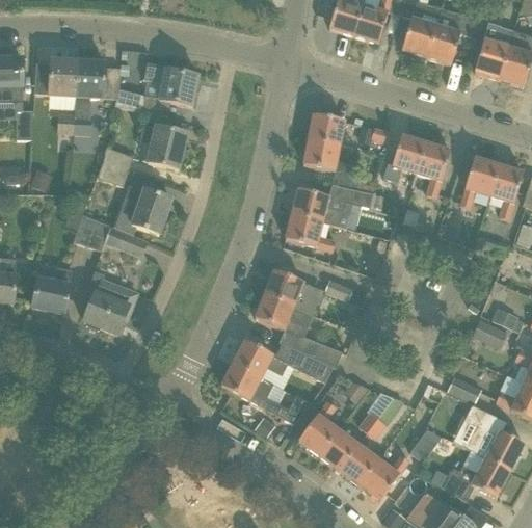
[(328,28),(353,35),(363,5),(364,0),(337,0),(328,28)]
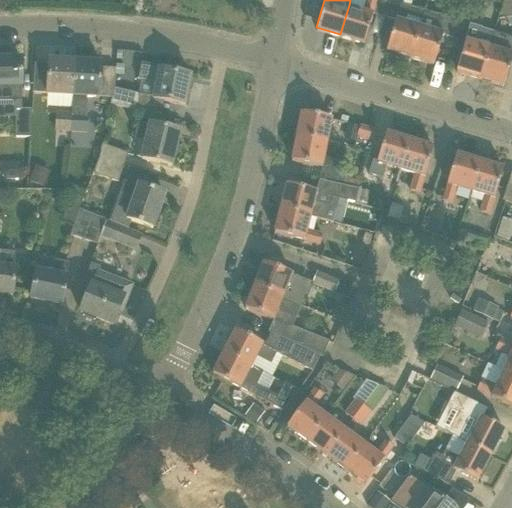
[(365,0),(362,9),(349,5),(340,34),(363,41),(373,11),(384,14),(388,0),(365,0)]
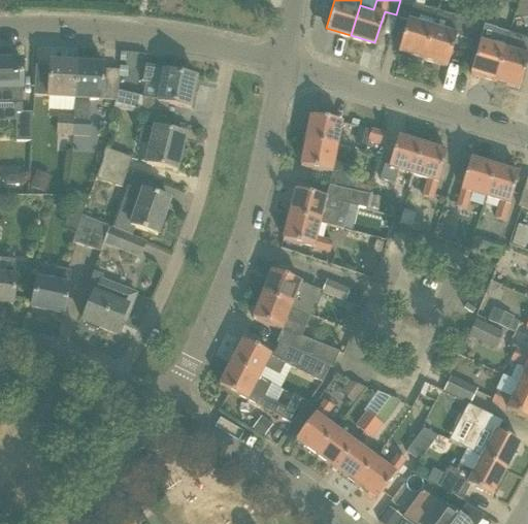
[(407,18),(398,50),(408,53),(407,57),(421,61),(422,57),(437,8),(415,2),(415,0),(400,0),(396,14),(407,18)]
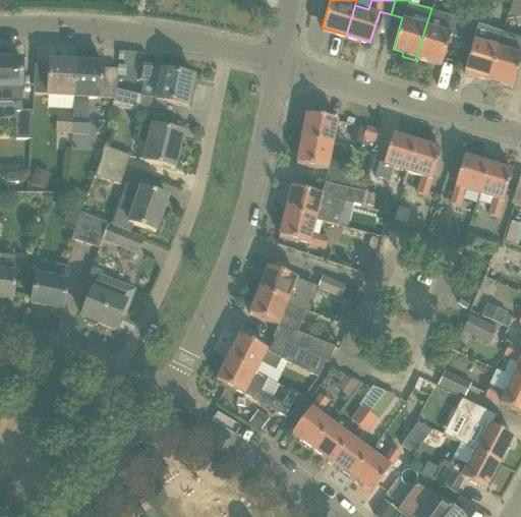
[(416,56),(441,63),(451,34),(461,37),(469,7),(458,3),(455,15),(431,8),(416,56)]
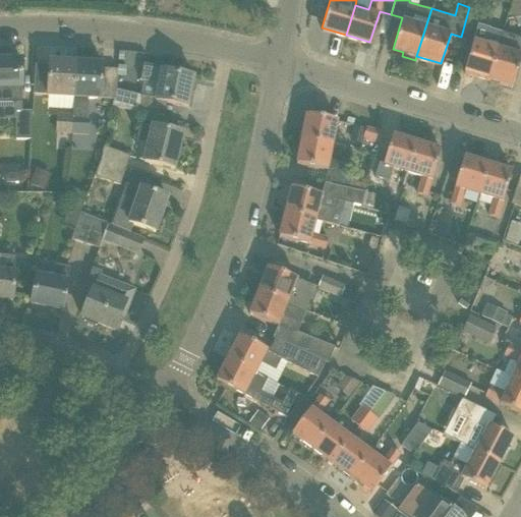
[(498,46),(497,46),(502,30),(488,26),(478,22),(464,70),(488,77),(498,46)]
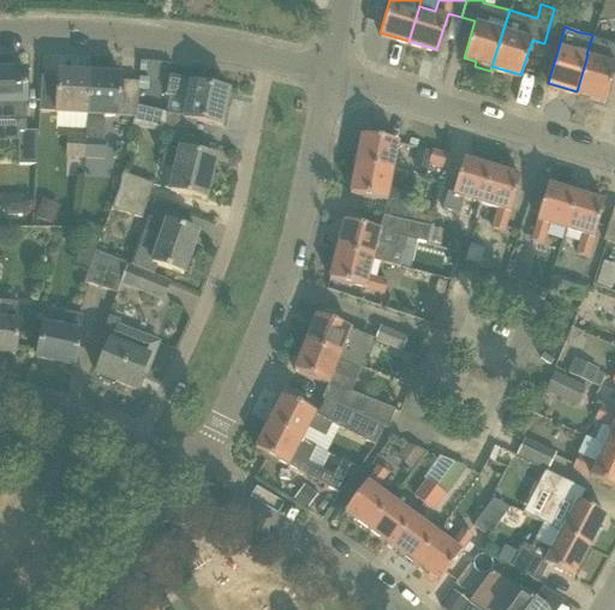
[(577,91),(604,100),(614,64),(614,42),(592,35),(586,54),(587,54),(577,91)]
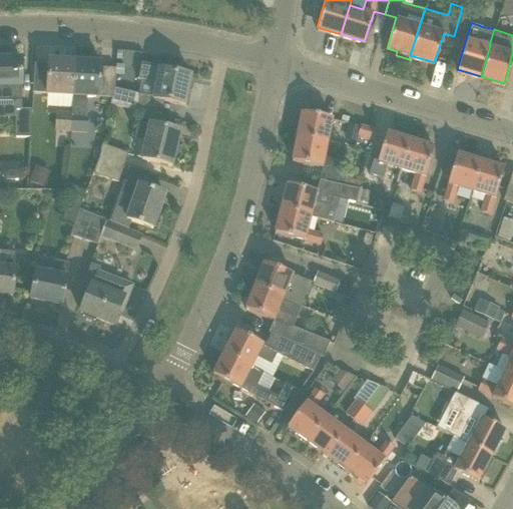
[(0,56),(0,98),(7,98),(21,98),(20,84),(21,84),(21,56),(0,56)]
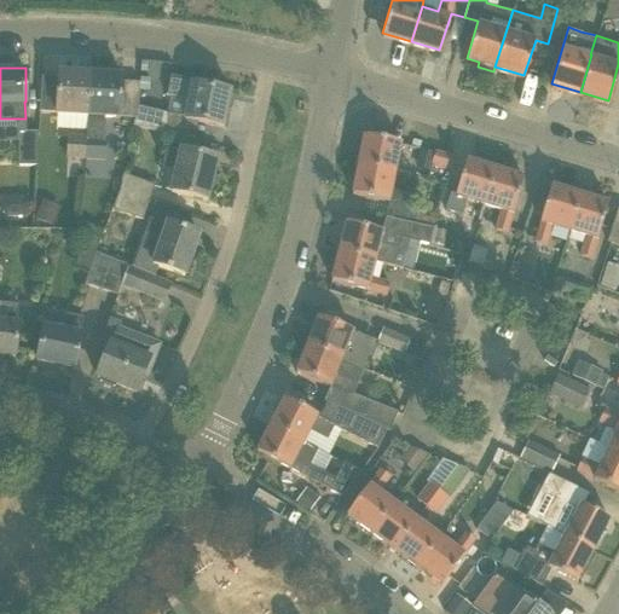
[(90,71),(58,69),(57,110),(88,113),(90,71)]
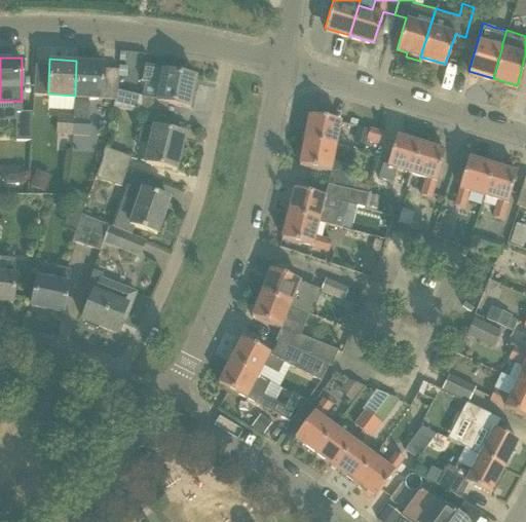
[(104,62),(76,61),(75,96),(74,114),(73,132),(88,133),(90,96),(103,97),(103,66),(104,62)]
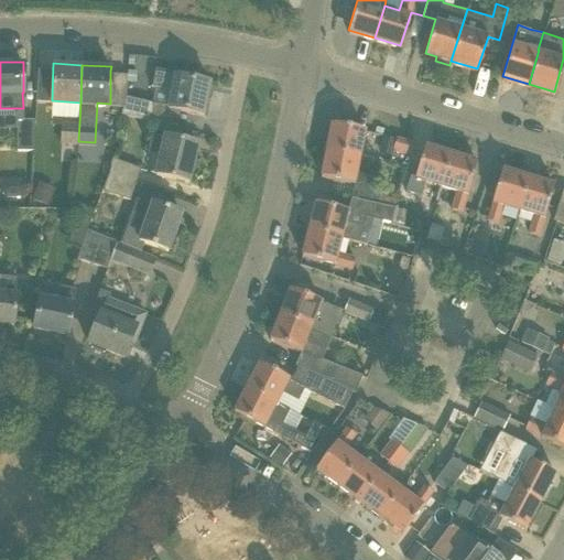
[(149,118),(149,116),(166,119),(170,106),(204,112),(210,81),(174,74),(175,70),(155,66),(151,84),(172,88),(169,104),(152,100),(126,94),(121,110),(149,118)]
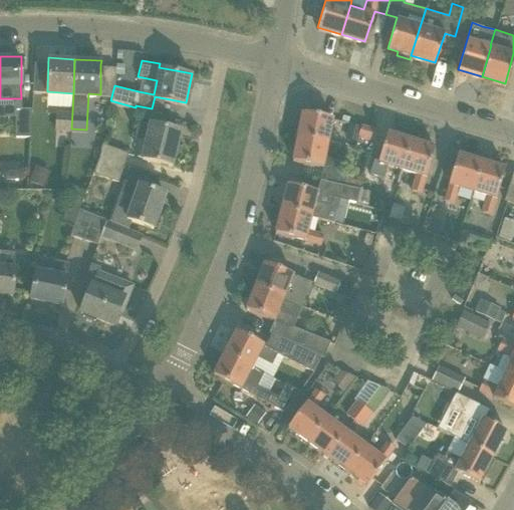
[(116,61),(116,71),(123,71),(124,61),(116,61)]
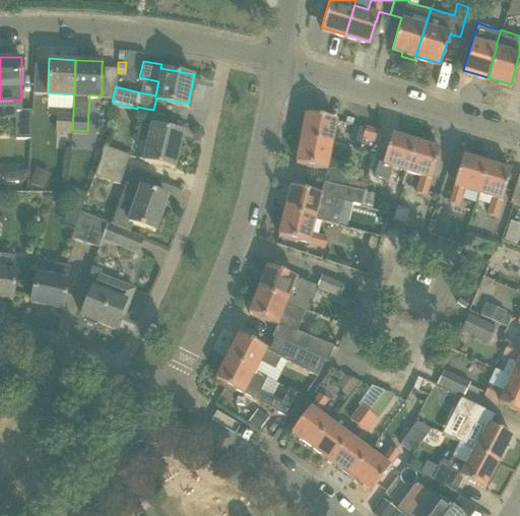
[(15,136),(30,135),(31,108),(15,108),(15,136)]
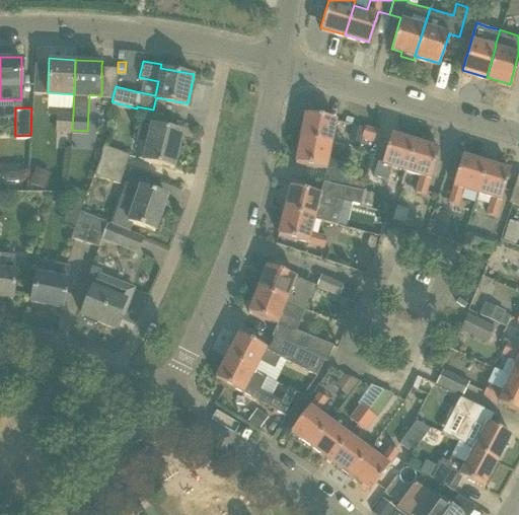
[(67,130),(72,130),(73,113),(58,112),(57,129),(67,130)]
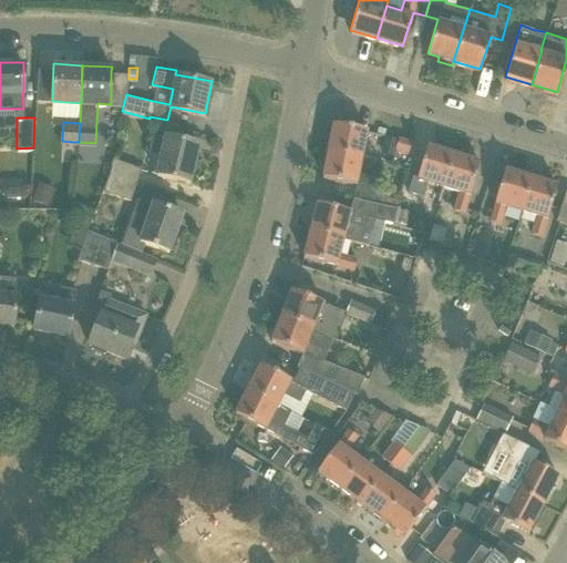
[(333,122),(328,147),(361,155),(367,129),(333,122)]
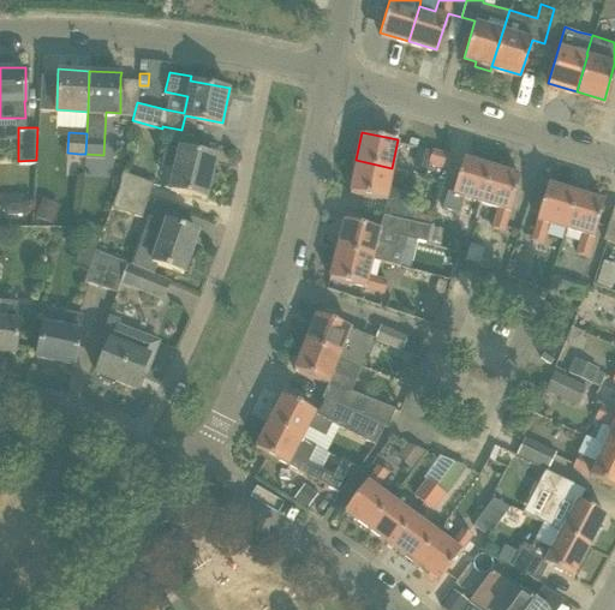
[(171,189),(206,196),(215,154),(180,145),(179,148),(166,144),(161,163),(175,167),(171,189)]
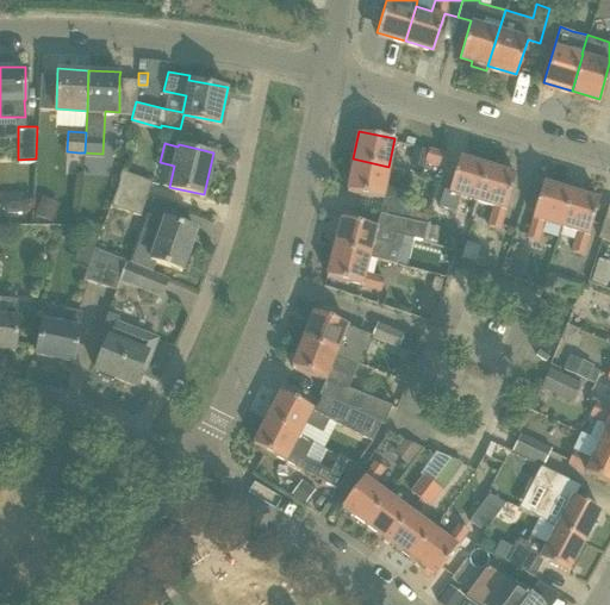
[(429,147),(425,157),(444,163),(448,153),(429,147)]
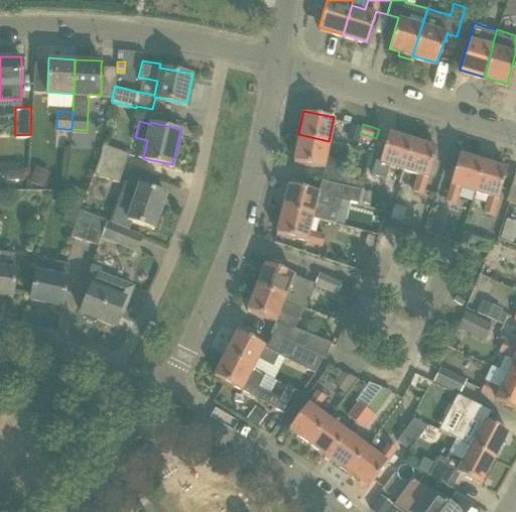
[(403,168),(412,139),(388,131),(374,176),(384,179),(389,163),(403,168)]
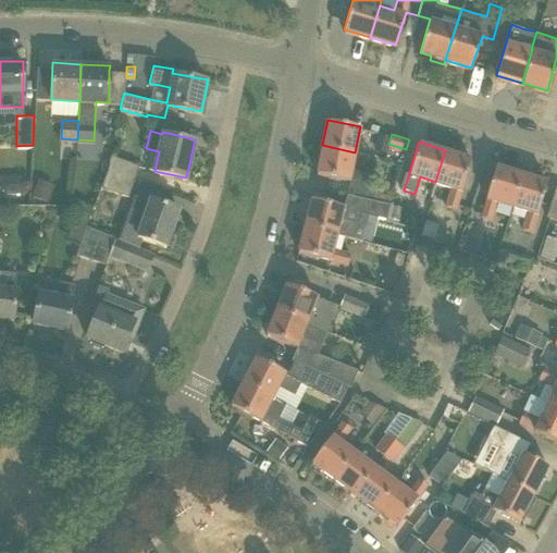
[(376,184),(367,182),(369,172),(351,169),(355,152),(322,145),(317,172),(348,179),(345,192),(373,198),(375,189),(376,184)]
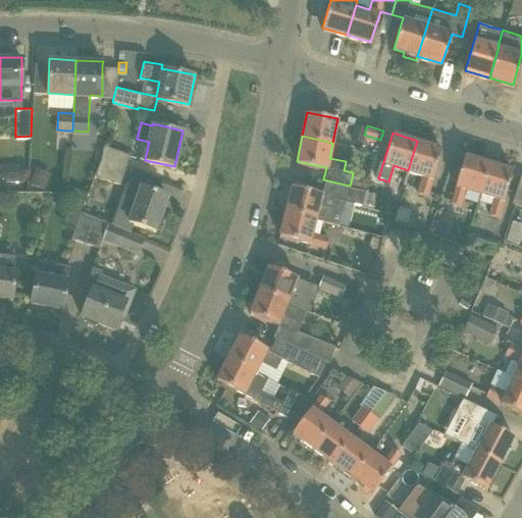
[(426,194),(441,148),(417,141),(408,170),(422,174),(417,191),(426,194)]
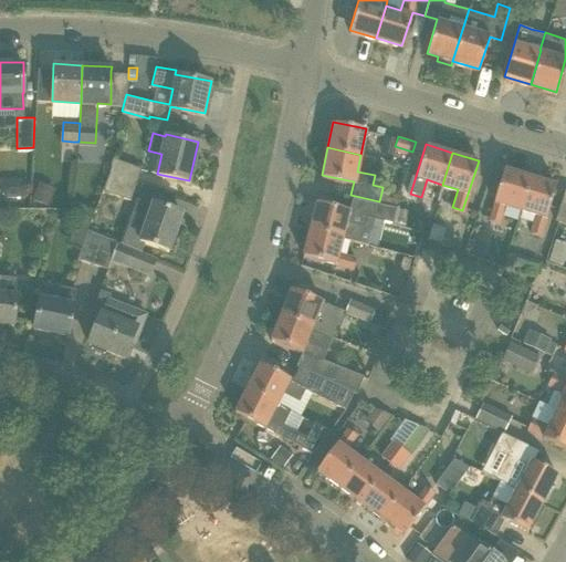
[(136,183),(142,167),(112,157),(108,173),(136,183)]
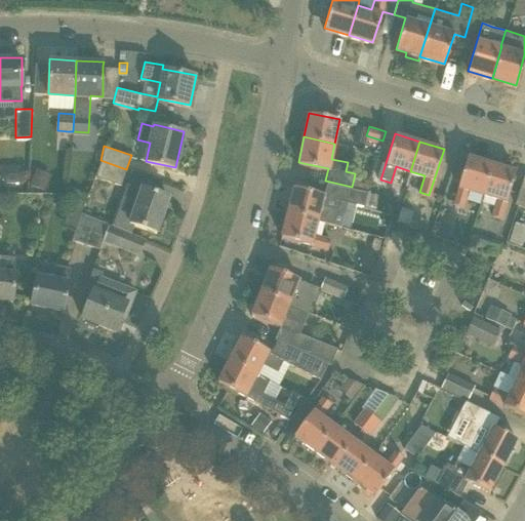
[(482,194),(491,163),(468,156),(453,201),(462,204),(467,189),(482,194)]
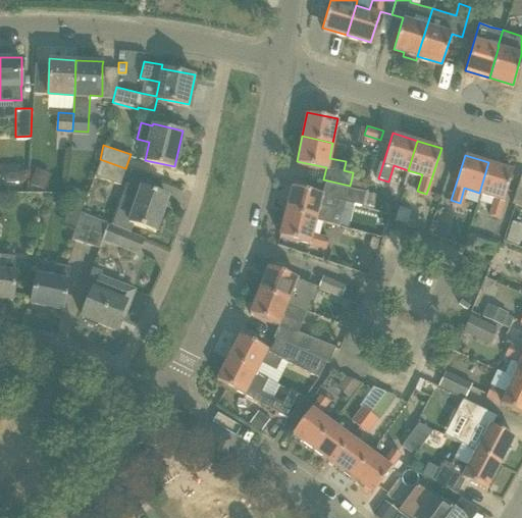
[(125,168),(100,159),(95,173),(120,182),(125,168)]
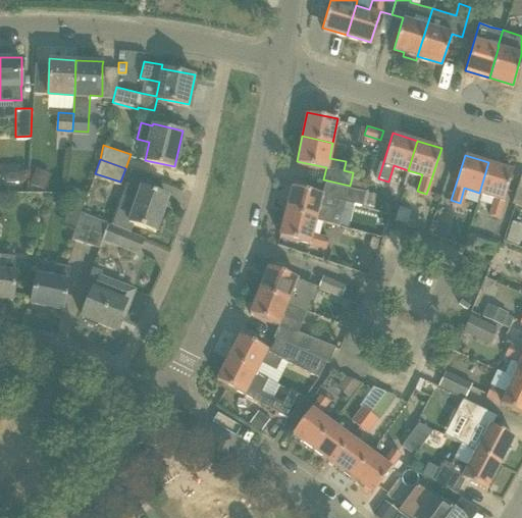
[(499,215),(513,169),(488,162),(479,193),(493,197),(489,212),(499,215)]
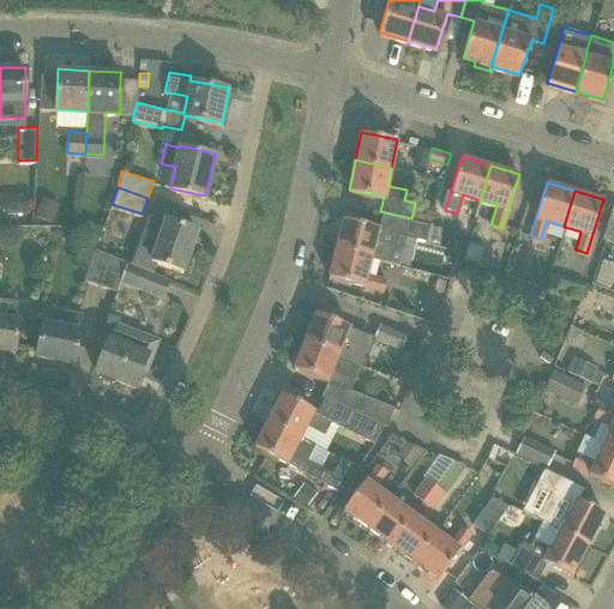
[(56,209),(40,202),(35,212),(52,219),(56,209)]
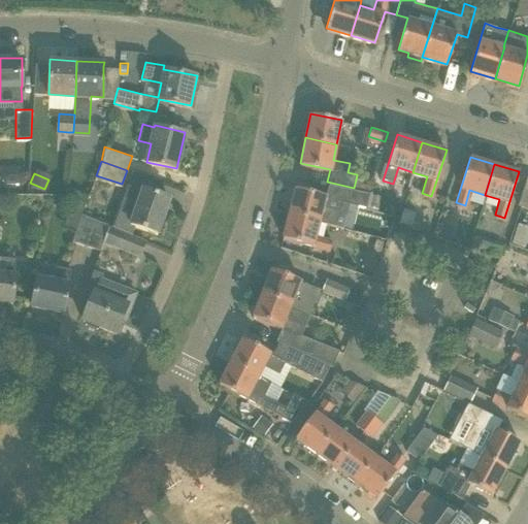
[(519,203),(527,205),(527,173),(519,203)]
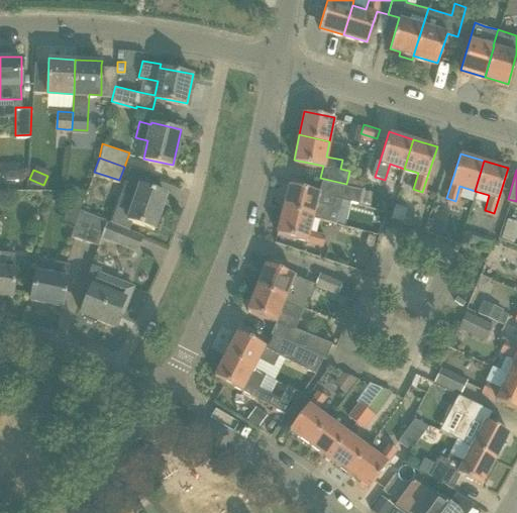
[(346,184),(320,178),(318,191),(283,182),(279,195),(286,197),(283,208),(313,216),(313,215),(327,219),(330,207),(338,209),(341,198),(357,202),(360,187),(346,184)]
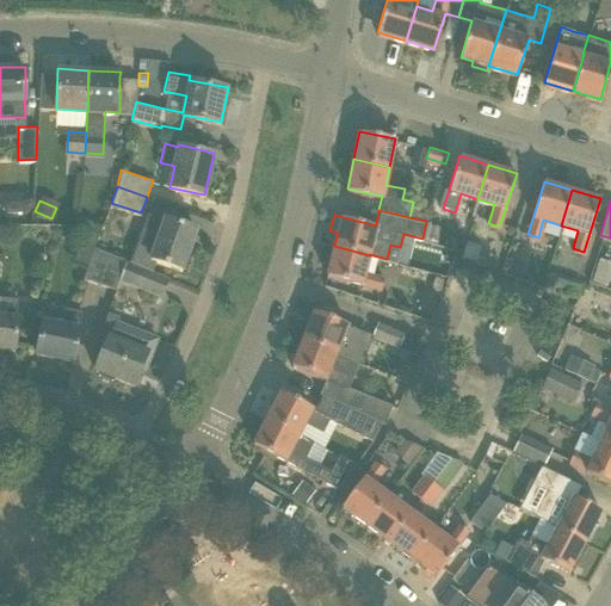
[(181,269),(196,228),(165,216),(164,218),(148,212),(129,259),(153,270),(156,260),(181,269)]
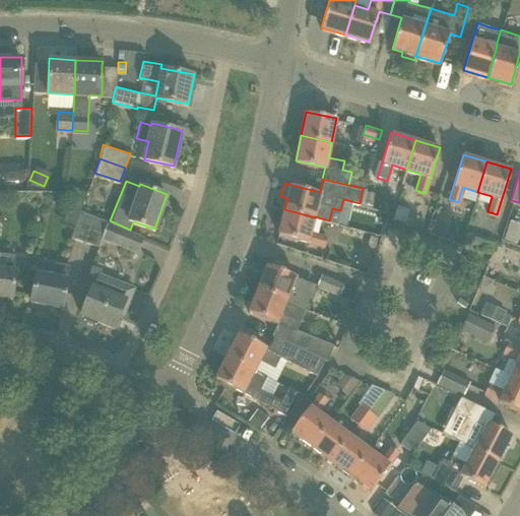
[(372,203),(375,192),(366,189),(363,200),(372,203)]
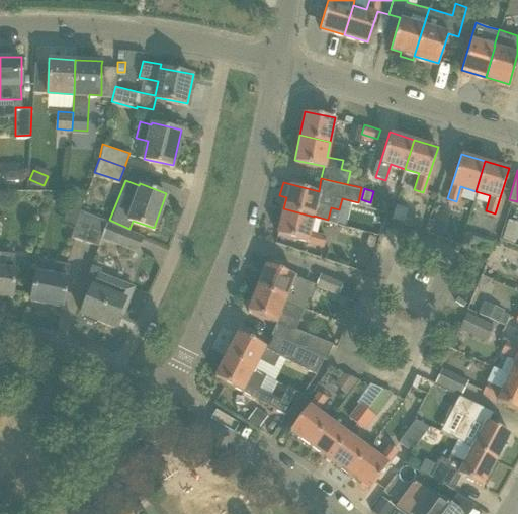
[(394,206),(391,218),(404,222),(406,215),(407,210),(394,206)]
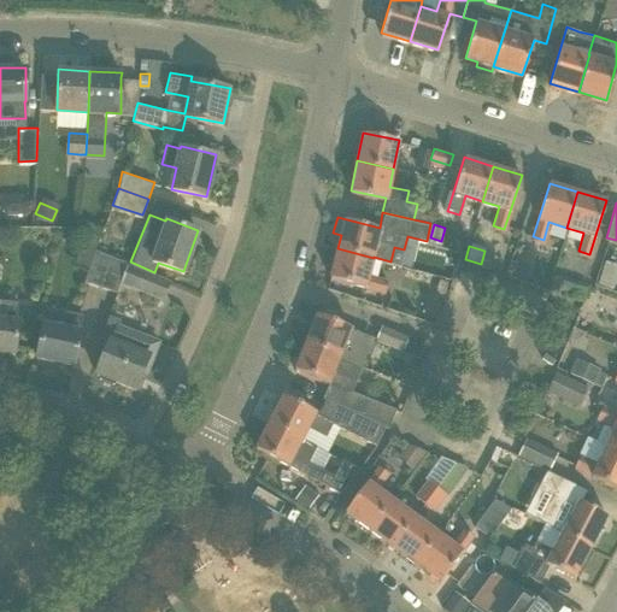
[(95,248),(84,281),(116,290),(119,280),(125,260),(95,248)]
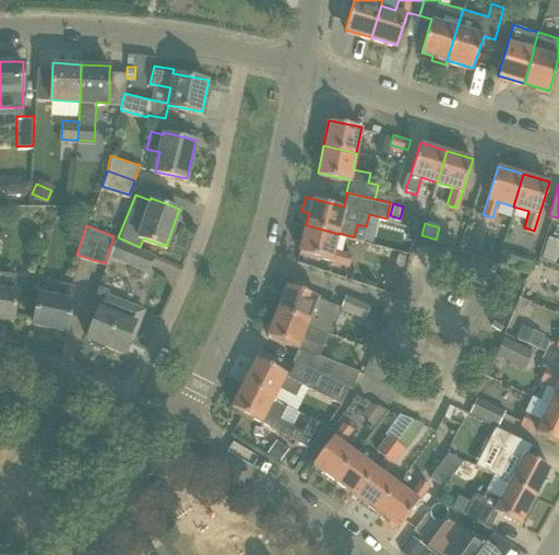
[(299,251),(349,263),(352,254),(335,249),(339,234),(306,225),(299,251)]
